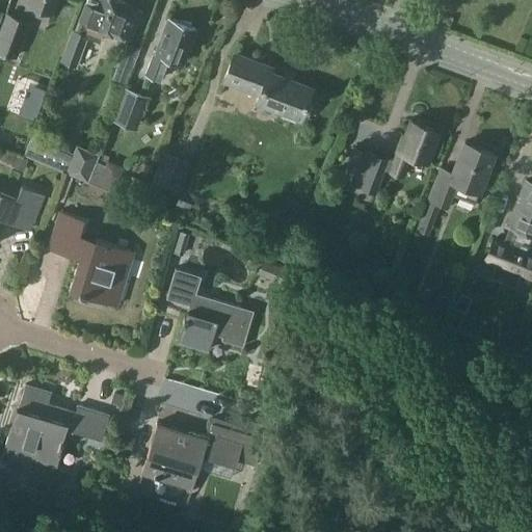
[(22,0),(22,1),(26,3),(25,7),(36,12),(38,7),(52,12),(56,0),(22,0)]
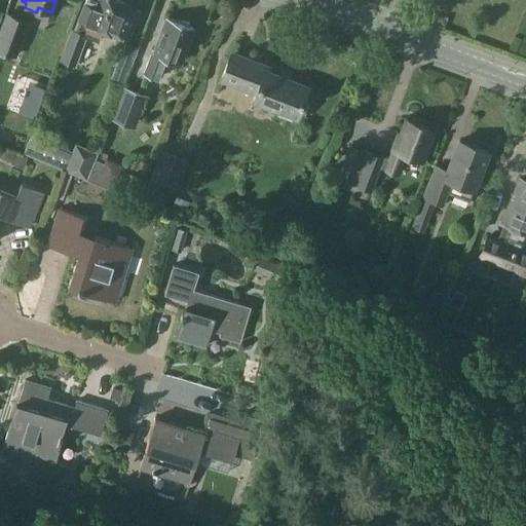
[(75,31),(72,29),(61,60),(74,65),(85,35),(97,40),(102,30),(109,32),(110,30),(126,37),(137,8),(120,2),(121,1),(118,0),(98,0),(97,6),(85,2),(75,31)]
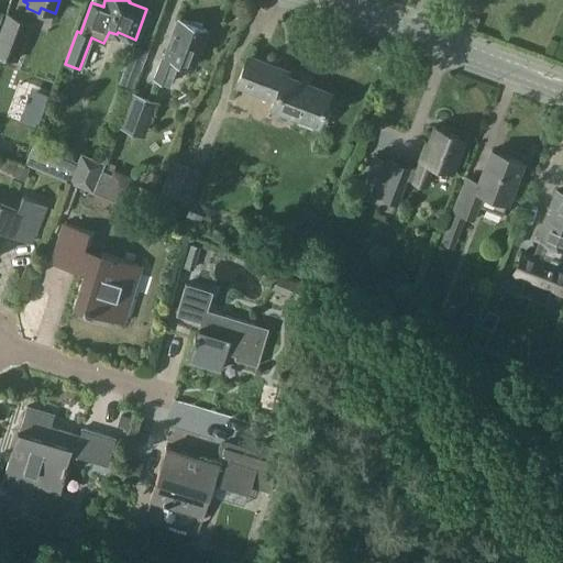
[(0,54),(17,61),(31,21),(6,12),(0,26),(0,54)]
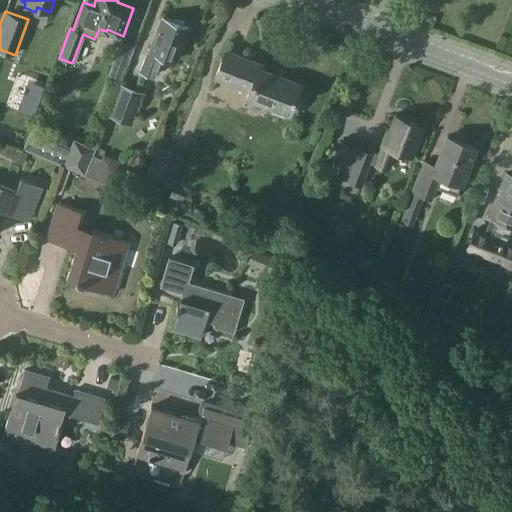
[(152,39),(140,70),(151,74),(159,52),(175,59),(187,27),(162,18),(153,39),(152,39)]
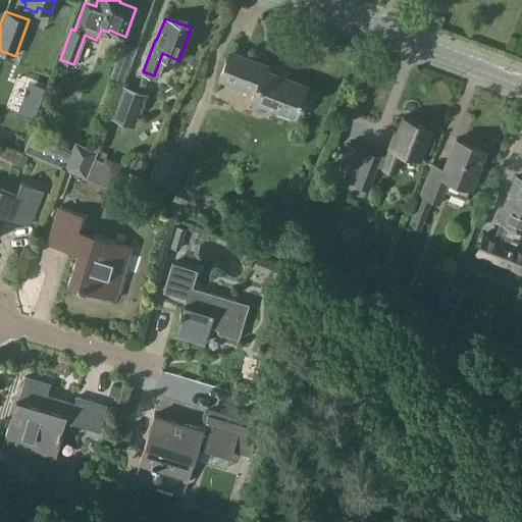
[(228,52),(219,77),(254,91),(251,99),(275,108),(276,108),(294,114),(294,113),(302,116),(308,102),(300,99),(305,86),(262,69),(265,65),(228,52)]
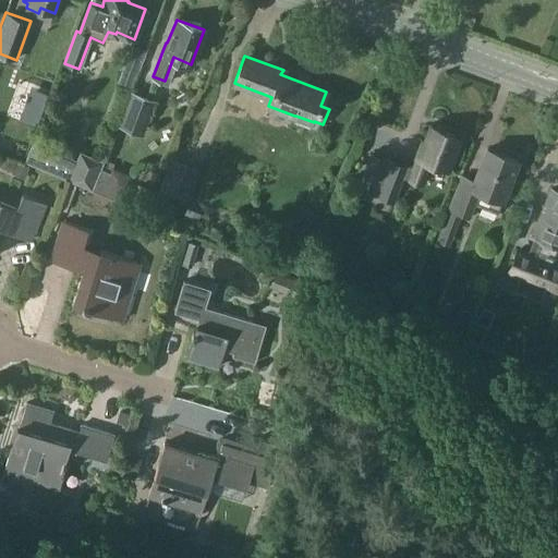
[(126,67),(119,85),(130,89),(137,71),(126,67)]
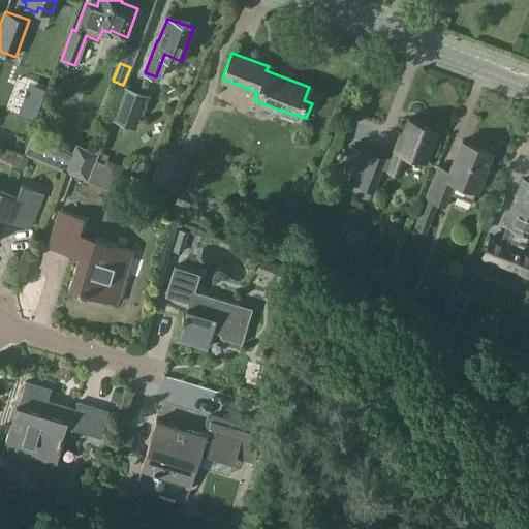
[(35,119),(47,90),(30,84),(28,91),(26,90),(24,95),(26,96),(20,113),(35,119)]
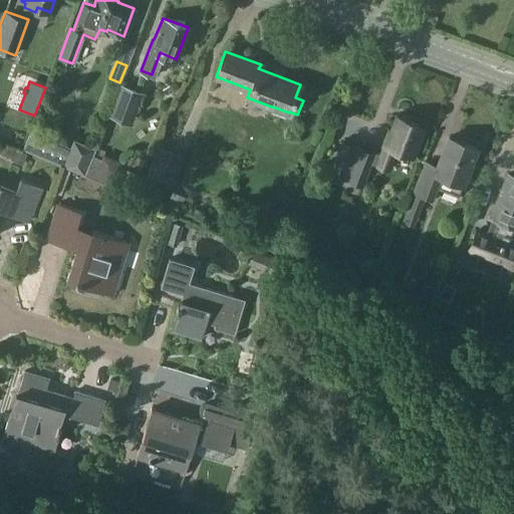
[(122,85),(110,116),(133,126),(146,94),(122,85)]
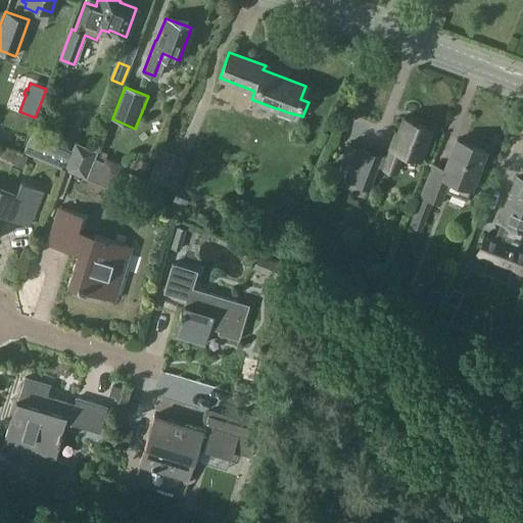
[(395,173),(402,151),(418,157),(429,128),(403,119),(397,133),(396,133),(391,147),(390,147),(386,157),(346,143),(332,181),(347,186),(348,183),(369,190),(377,165),(395,173)]
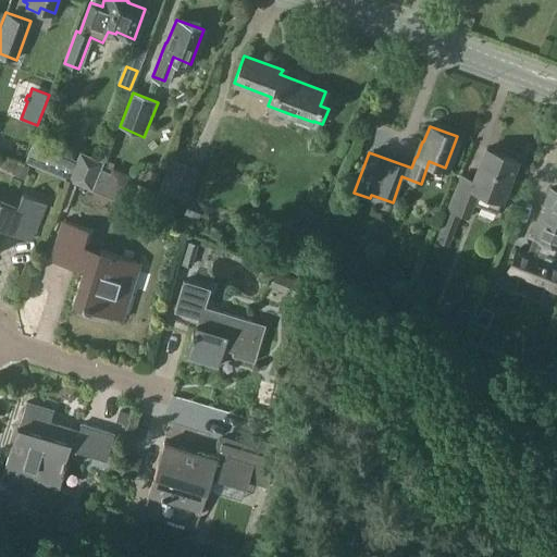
[(446,209),(438,230),(452,234),(459,213),(468,217),(473,203),(478,192),(483,193),(479,205),(496,211),(500,199),(500,200),(516,160),(485,148),(473,178),(459,173),(446,208),(446,209)]
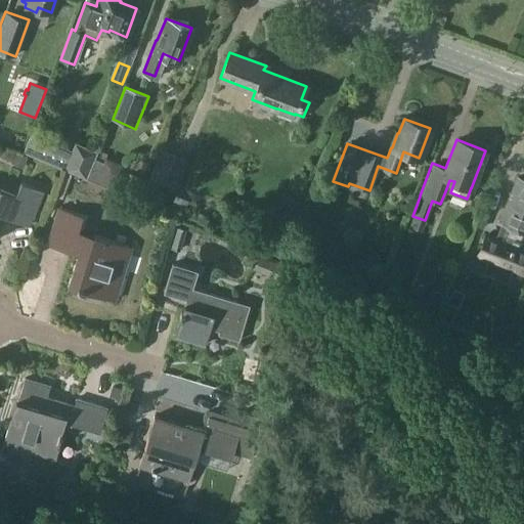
[(73,150),(64,170),(86,179),(94,159),(98,151),(76,142),(73,150)]
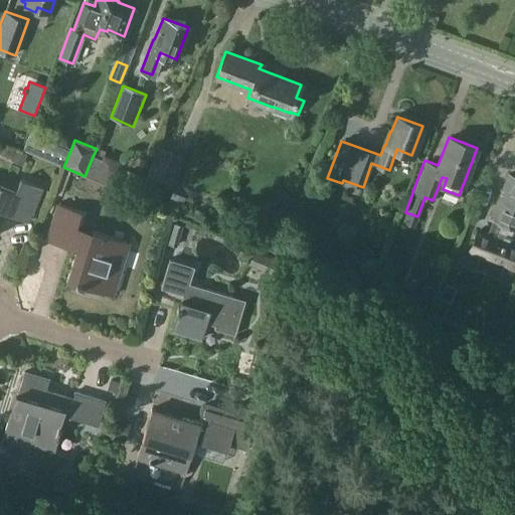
[(160,146),(149,175),(175,185),(186,156),(160,146)]
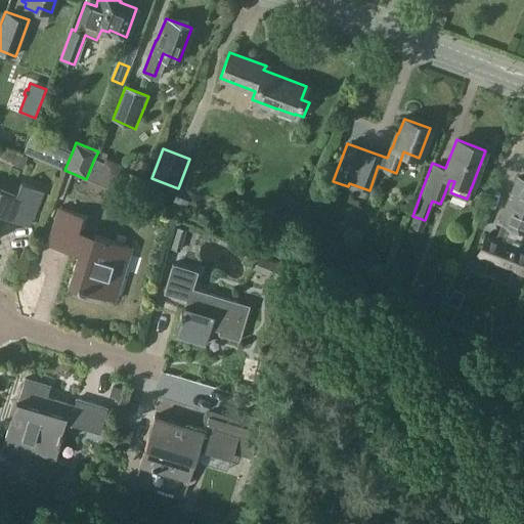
[(115,181),(98,174),(103,162),(94,159),(86,179),(94,182),(112,189),(115,181)]
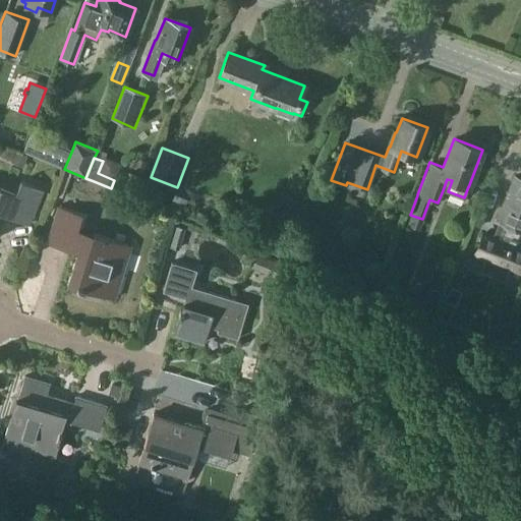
[(520,179),(513,177),(496,220),(500,222),(494,237),(483,233),(475,254),(519,272),(520,267),(520,247),(517,246),(520,235),(520,179)]
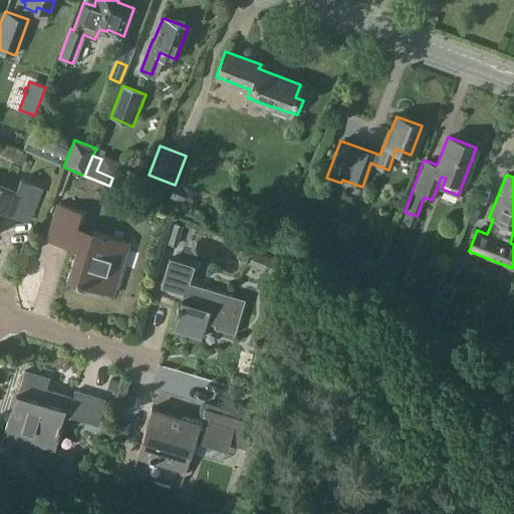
[(0,202),(1,201),(30,214),(41,188),(20,179),(15,191),(0,185),(0,202)]
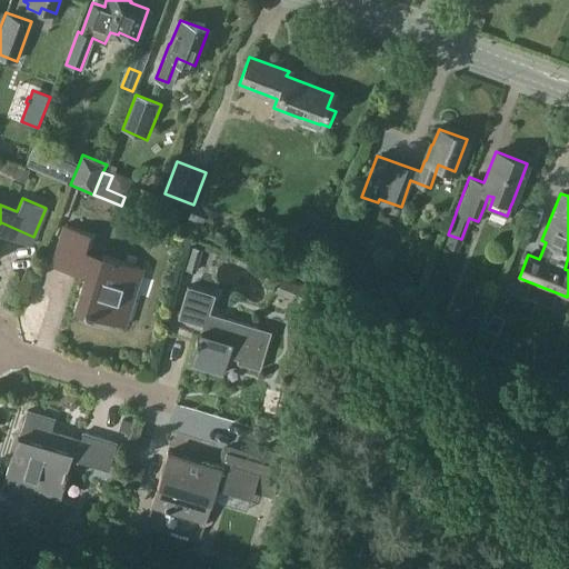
[(90,233),(65,226),(55,258),(88,268),(76,311),(113,323),(125,288),(137,292),(143,268),(85,250),(90,233)]
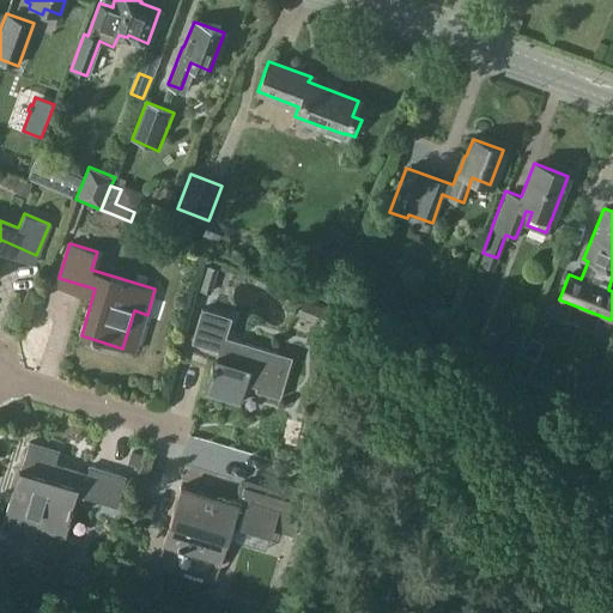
[(232,317),(202,308),(192,343),(219,350),(216,357),(206,393),(240,402),(246,383),(256,387),(255,390),(279,398),(292,357),(226,337),(232,317)]
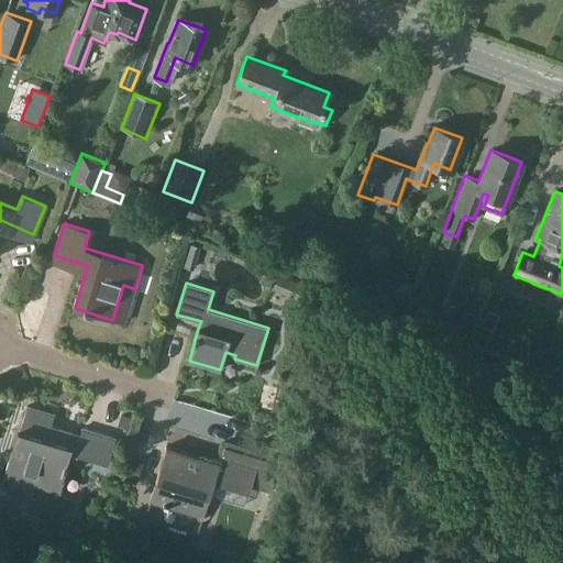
[(11,451),(6,471),(32,478),(31,483),(61,493),(67,466),(64,465),(69,452),(108,464),(116,438),(81,428),(79,435),(51,427),(54,415),(28,407),(20,431),(18,430),(17,433),(22,435),(17,453),(11,451)]
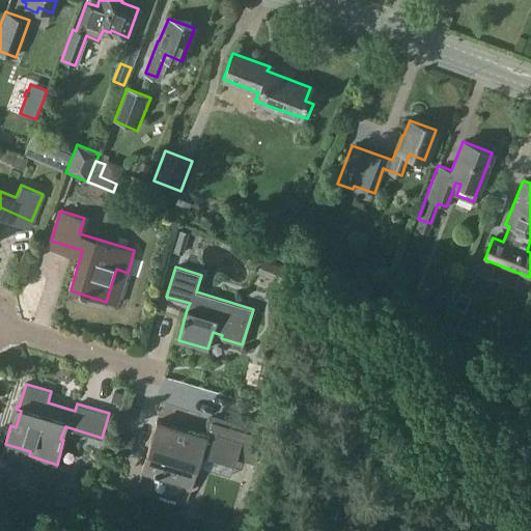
[(113,390),(110,401),(122,406),(127,393),(113,390)]
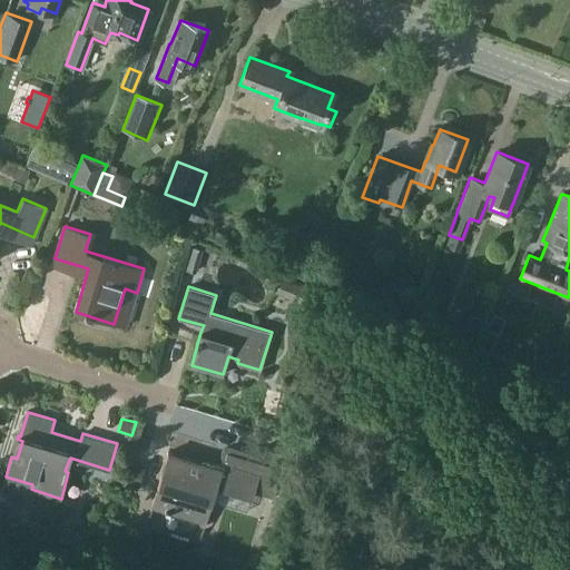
[(158,485),(151,507),(206,524),(213,502),(212,502),(216,488),(252,499),(254,492),(274,498),(285,464),(228,445),(220,469),(168,452),(158,487),(158,485)]
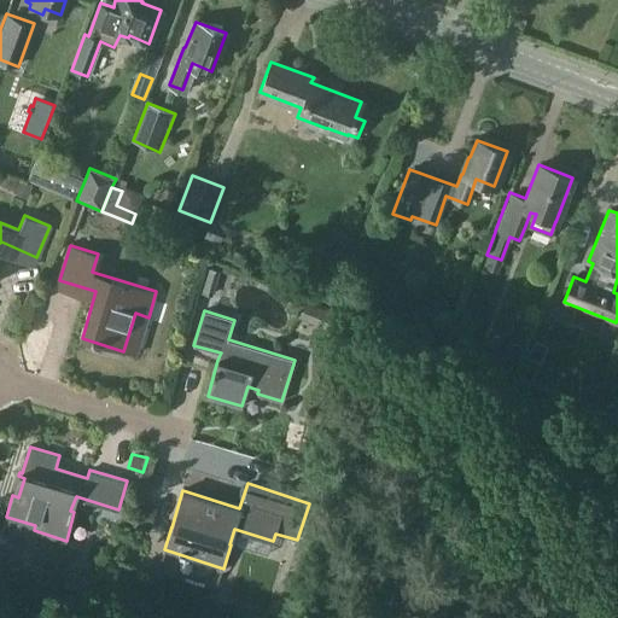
[(134,528),(150,532),(157,509),(140,505),(134,528)]
